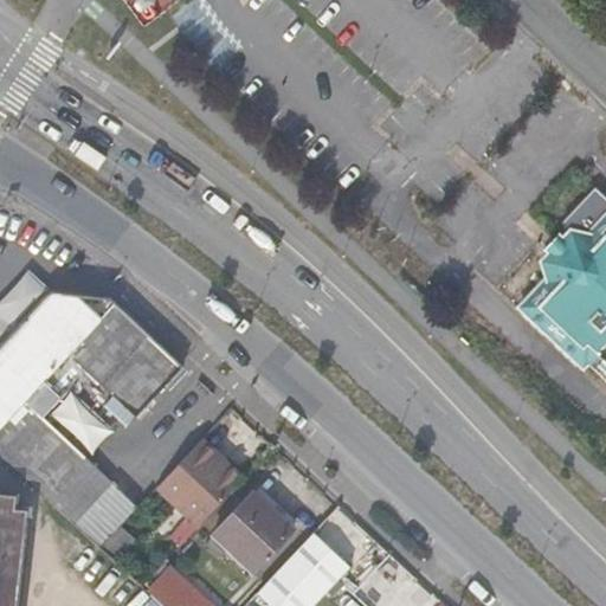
[(605,229),(594,242),(569,250),(554,269),(547,300),(517,330),(582,389),(585,392),(593,382),(605,394),(605,229)]
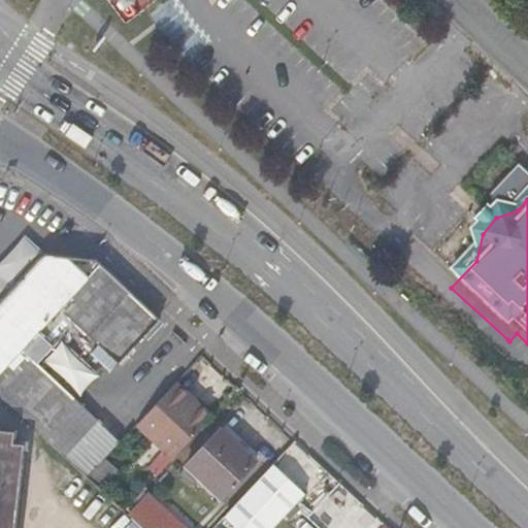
[(44,257),(0,303),(0,397),(44,437),(88,480),(106,460),(111,454),(89,431),(97,423),(37,366),(68,332),(110,372),(159,318),(101,263),(44,257)]
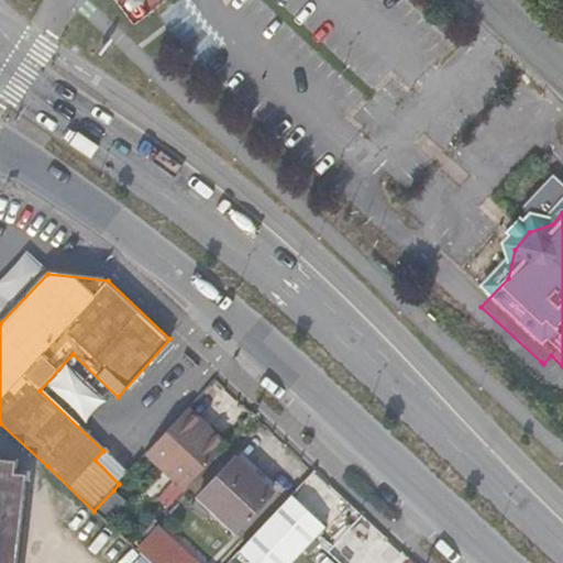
[(224,446),(187,410),(151,452),(177,478),(158,499),(166,508),(224,446)]
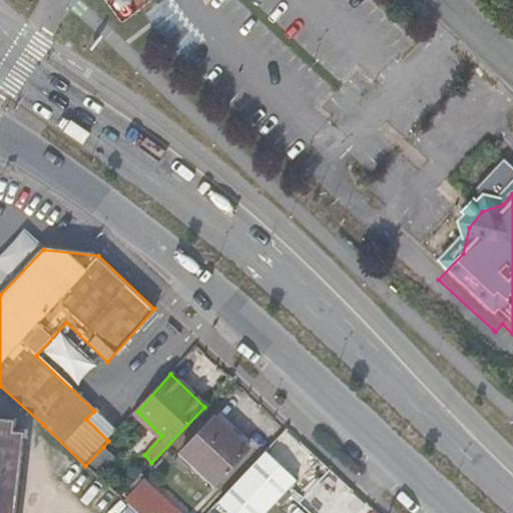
[(204,478),(238,442),(214,418),(173,462),(184,472),(191,465),(204,478)]
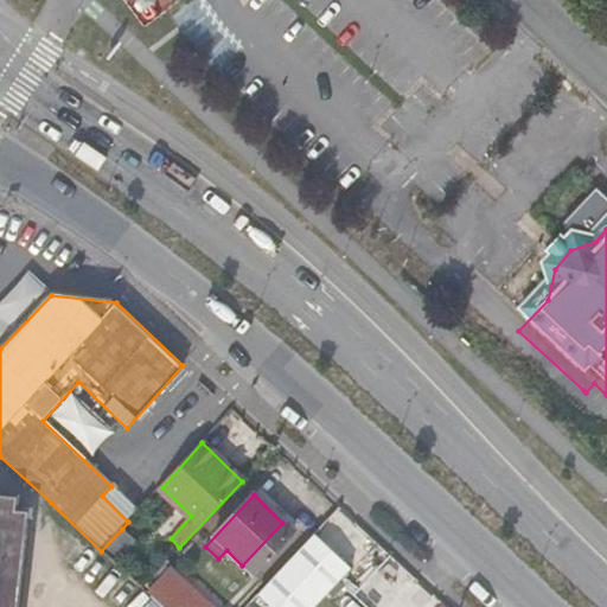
[(317,531),(331,545),(352,522),(338,509),(317,531)]
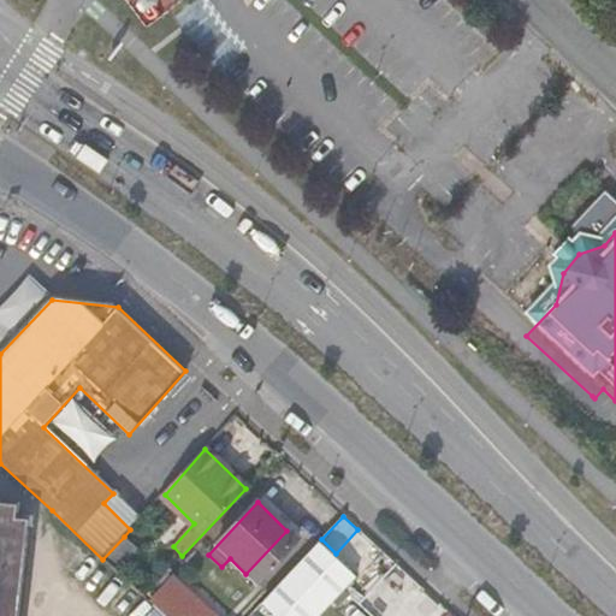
[(0,615),(6,615),(15,540),(5,539),(5,525),(0,523),(0,615)]
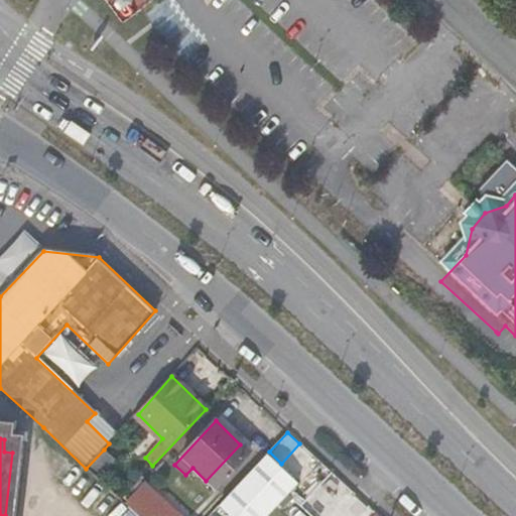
[(98,480),(115,461),(104,449),(86,469),(98,480)]
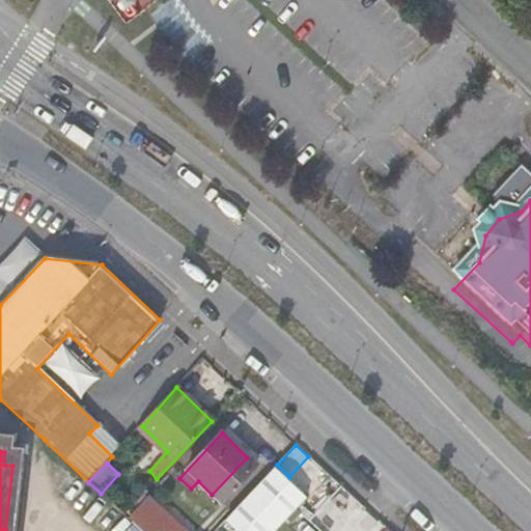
[(178,530),(141,496),(123,515),(140,530),(178,530)]
